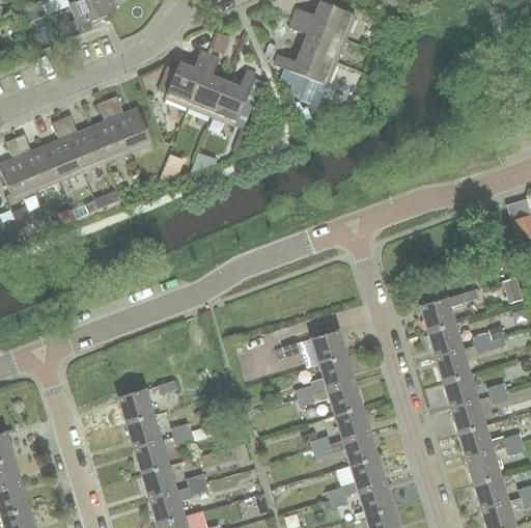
[(67,0),(68,3),(76,18),(70,21),(73,27),(115,9),(111,0),(67,0)]
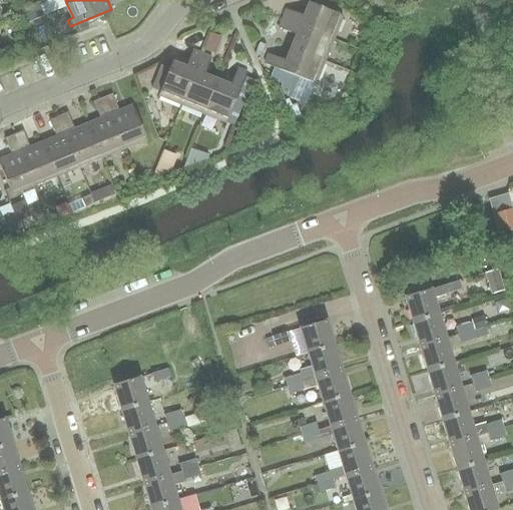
[(334,36),(343,13),(309,0),(304,14),(287,7),(283,16),(334,36)]
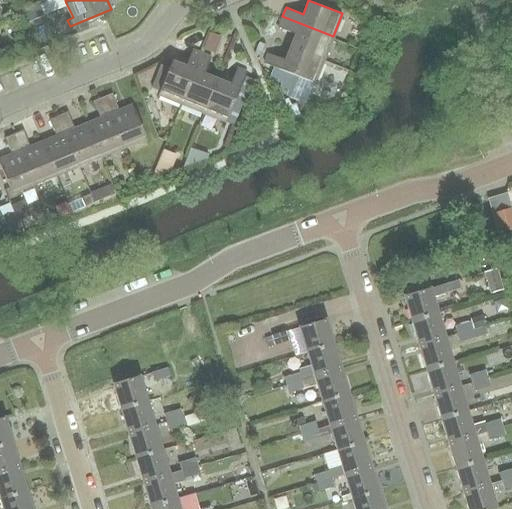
[(324,58),(333,36),(282,16),(279,25),(295,32),(290,45),(324,58)]
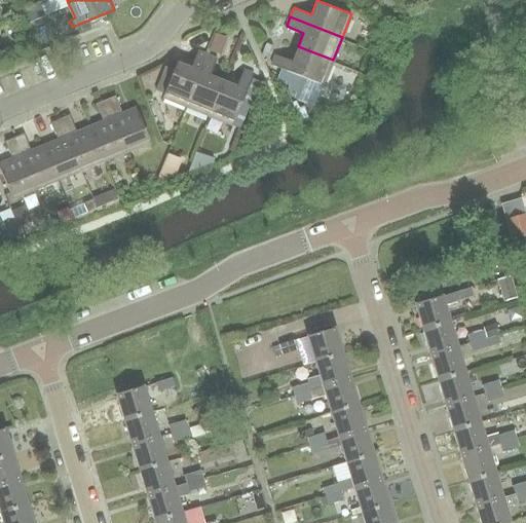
[(216,31),(209,48),(219,52),(226,35),(216,31)]
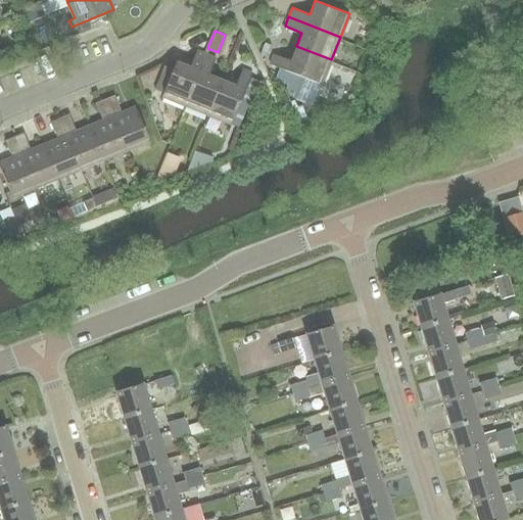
[(271,43),(266,41),(260,53),(267,55),(271,43)]
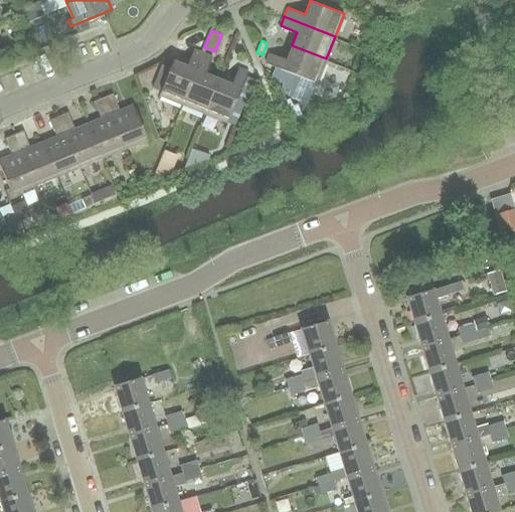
[(317,81),(326,58),(292,45),(287,58),(270,51),(266,61),(317,81)]
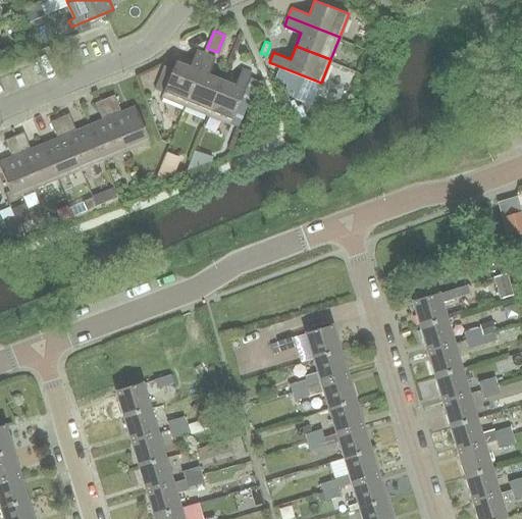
[(185,104),(205,52),(196,48),(190,65),(175,60),(161,95),(185,104)]
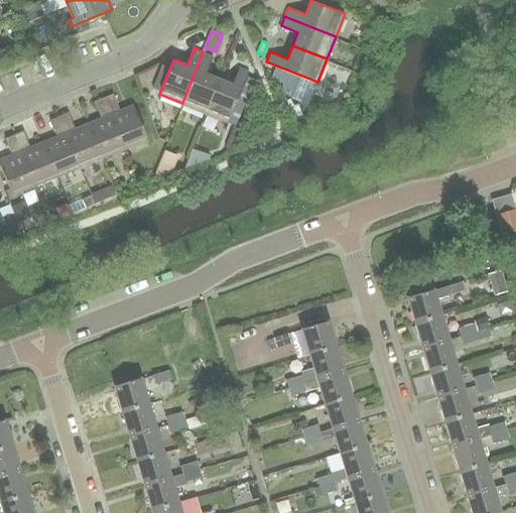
[(205,112),(219,78),(205,73),(212,55),(203,51),(182,103),(205,112)]
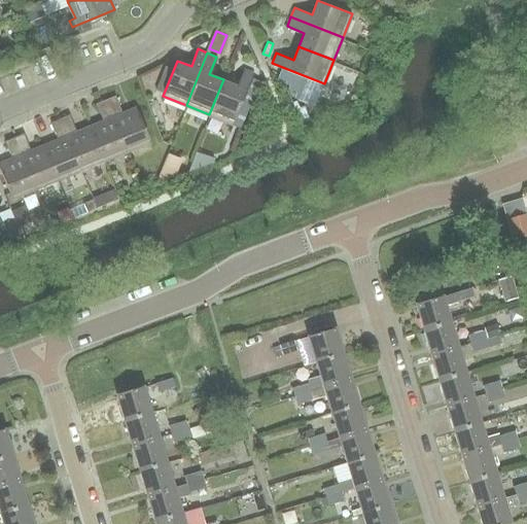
[(237,85),(223,79),(209,114),(233,124),(250,80),(253,72),(244,68),(237,85)]
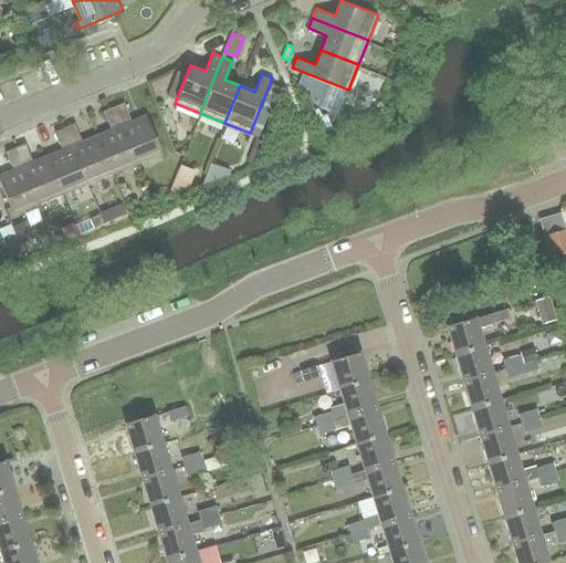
[(269,86),(250,133),(261,137),(279,91),(269,86)]
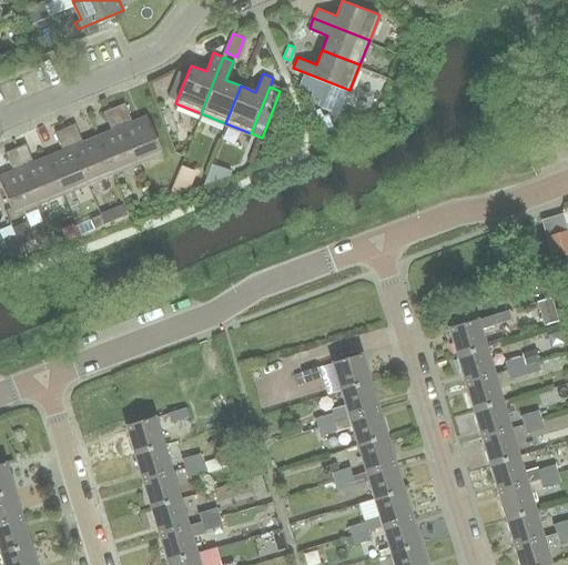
[(124,102),(114,106),(137,161),(162,151),(146,114),(132,120),(124,102)]
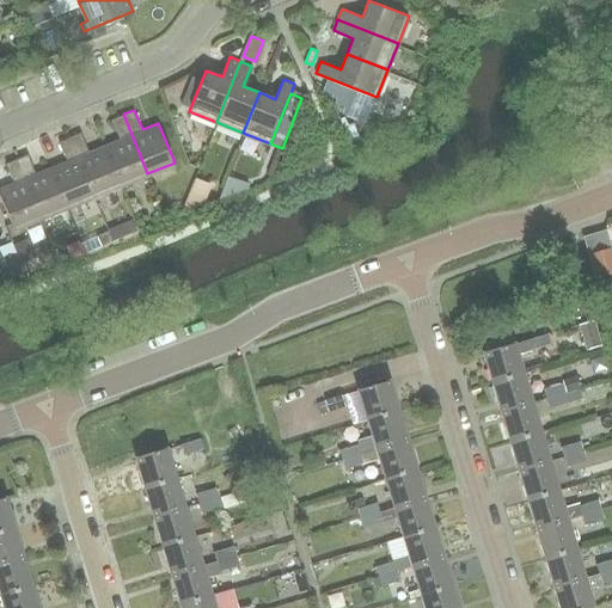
[(147,173),(123,114),(112,118),(120,139),(104,145),(121,185),(147,173)]
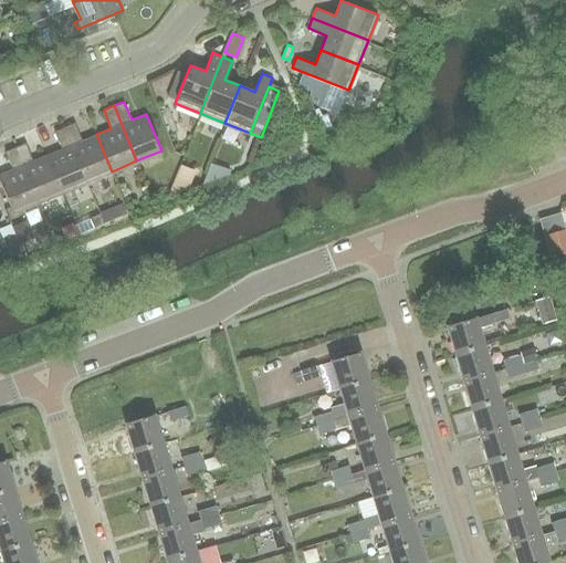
[(325,132),(334,128),(328,113),(318,117),(325,132)]
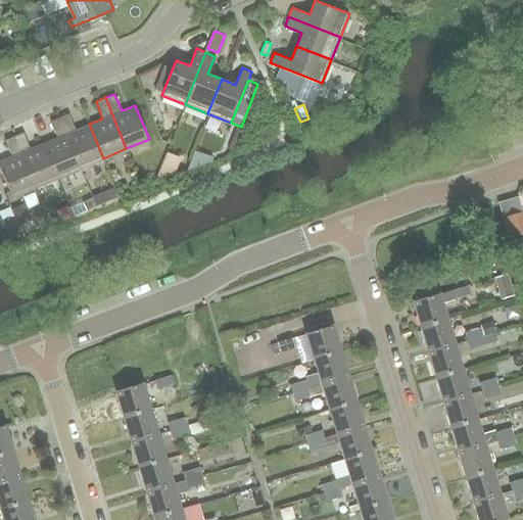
[(103,158),(89,124),(76,129),(68,112),(59,116),(81,168),(103,158)]
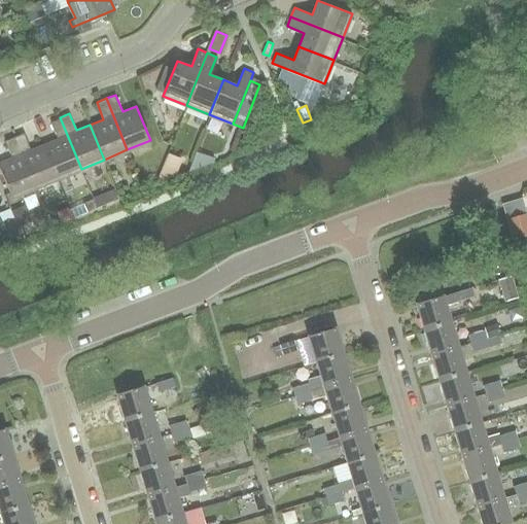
[(81,169),(60,117),(50,120),(58,138),(44,143),(59,178),(81,169)]
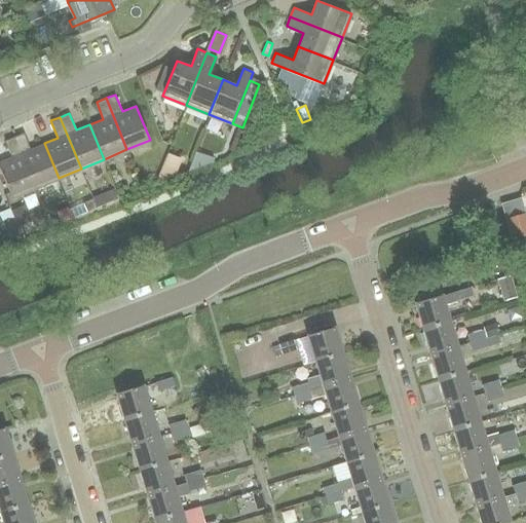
[(59,178),(44,143),(31,149),(24,132),(14,136),(35,187),(59,178)]
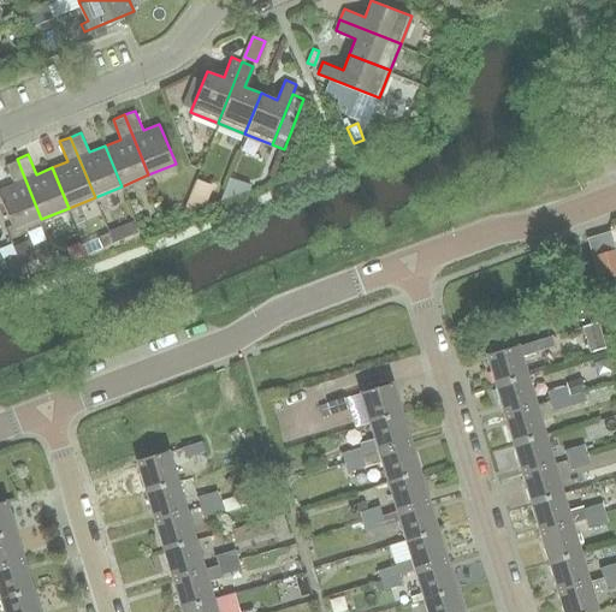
[(41,219),(17,159),(6,164),(15,183),(0,189),(0,196),(15,230),(41,219)]
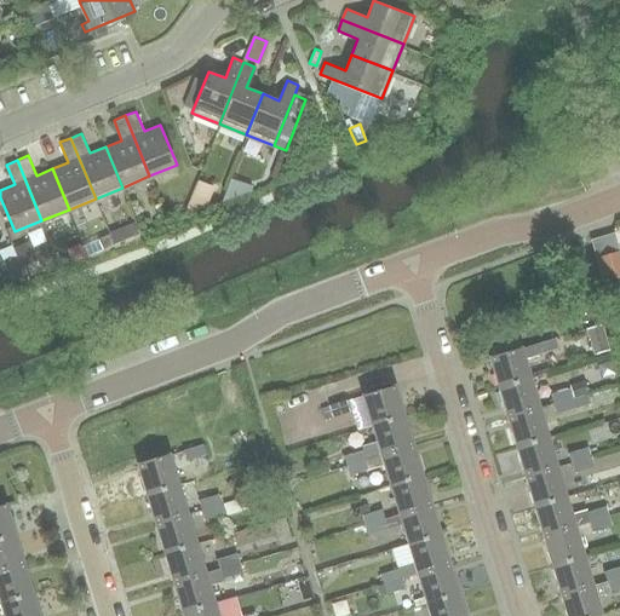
[(230,174),(220,200),(250,186),(252,183),(230,174)]
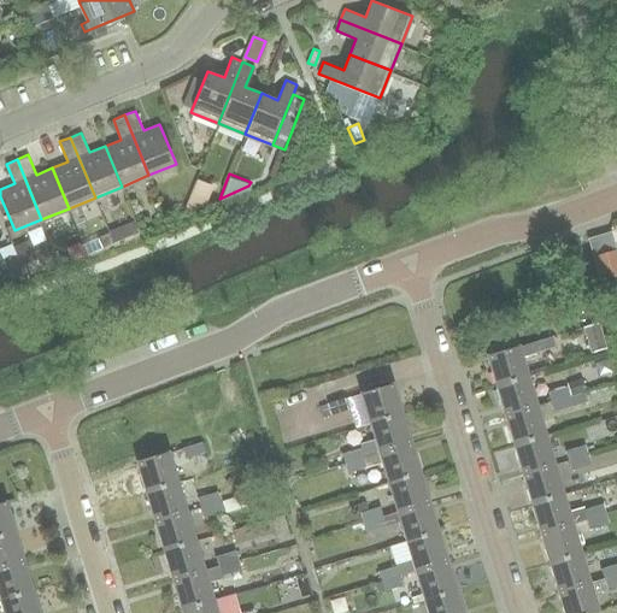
[(137,231),(140,230),(136,222),(125,227),(129,235),(137,231)]
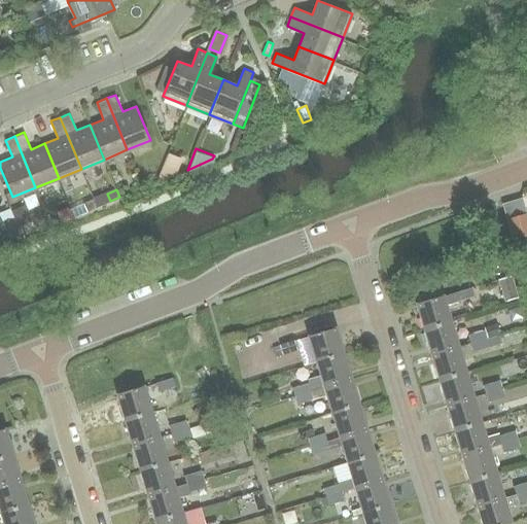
[(97,206),(94,199),(83,202),(88,210),(88,211),(97,207),(97,206)]
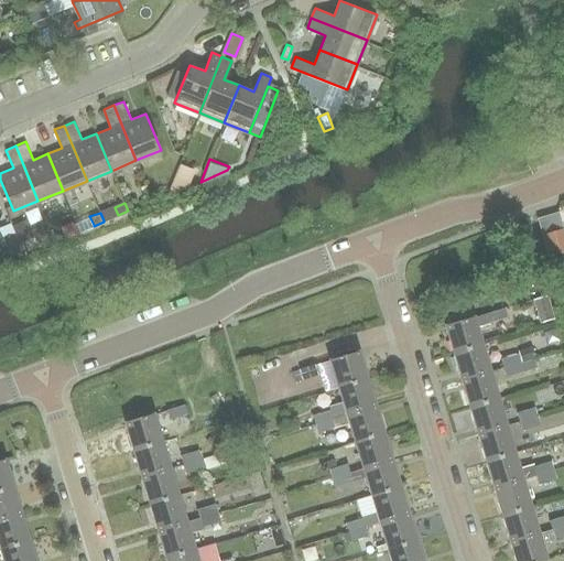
[(33,235),(26,219),(13,224),(21,240),(33,235)]
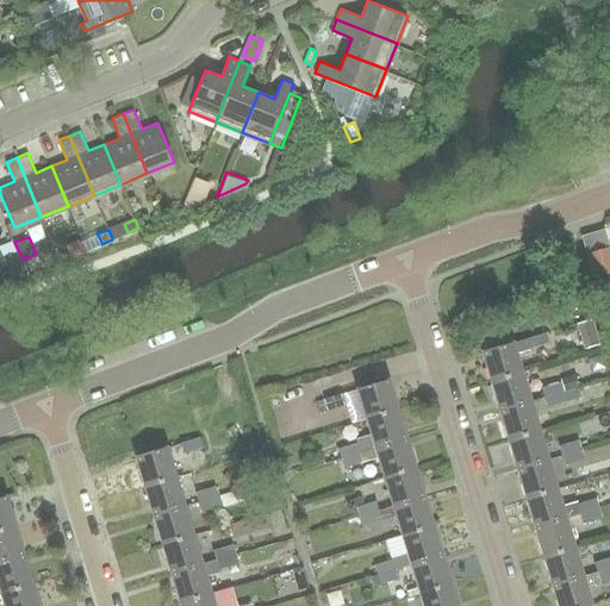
[(67,244),(72,255),(72,256),(86,250),(81,239),(67,244)]
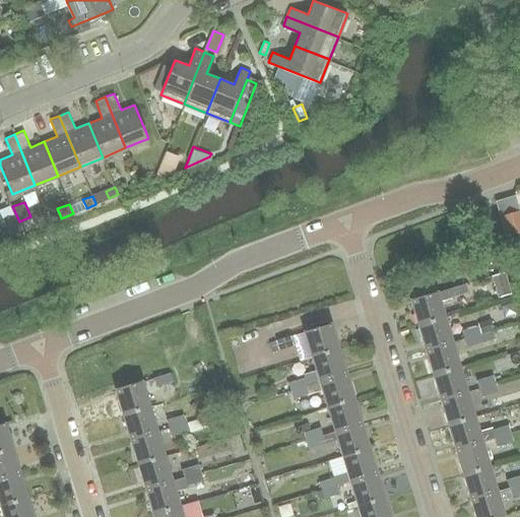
[(519,208),(501,214),(508,238),(519,234),(519,208)]
